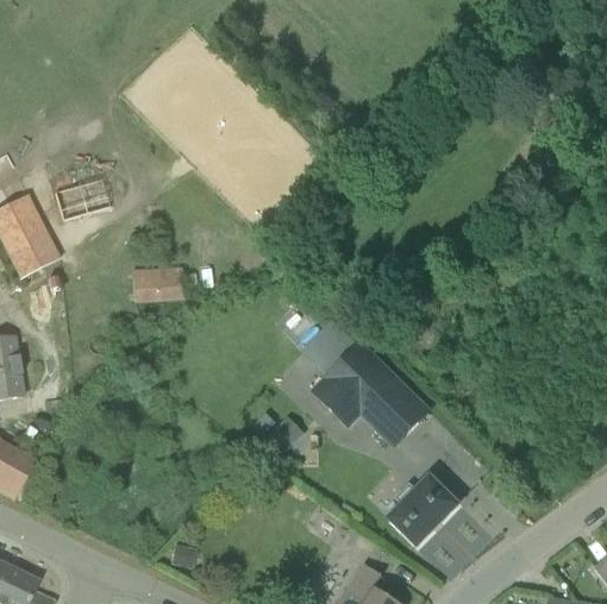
[(111,209),(102,177),(56,190),(66,222),(111,209)]
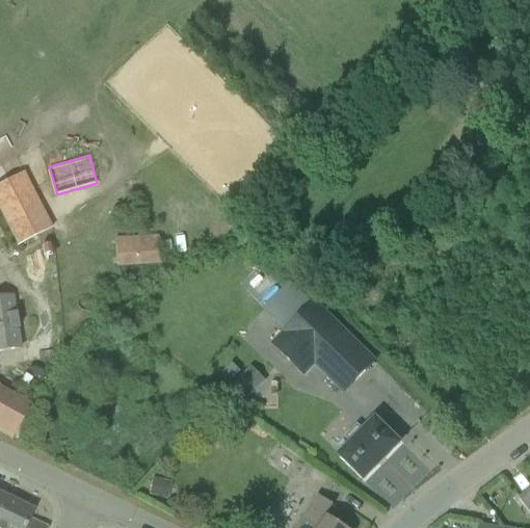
[(54,226),(26,169),(0,183),(0,208),(19,244),(54,226)]
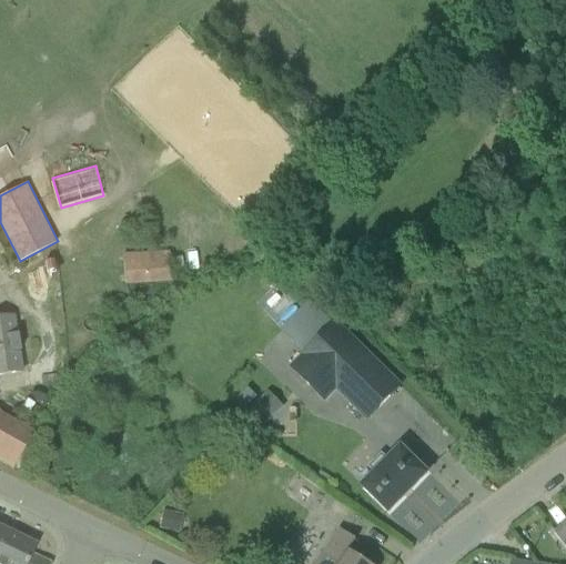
[(128,282),(174,281),(173,249),(127,250),(128,282)]
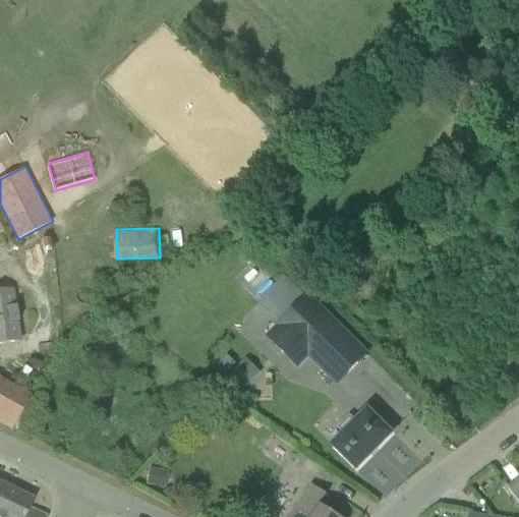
[(0,341),(21,338),(14,287),(0,289),(0,341)]
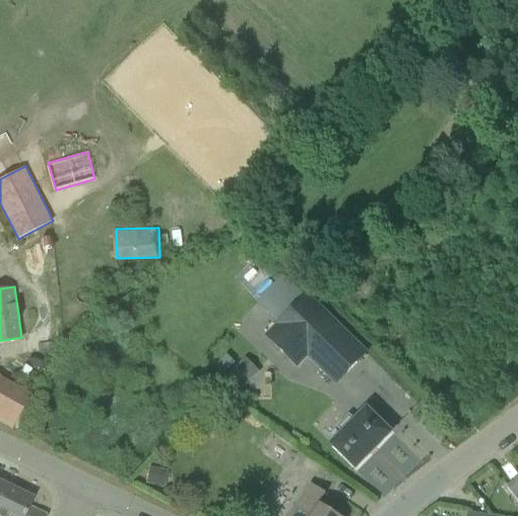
[(277,321),(283,327),(272,338),(298,363),(310,351),(339,380),(368,351),(313,297),(308,292),(277,321)]
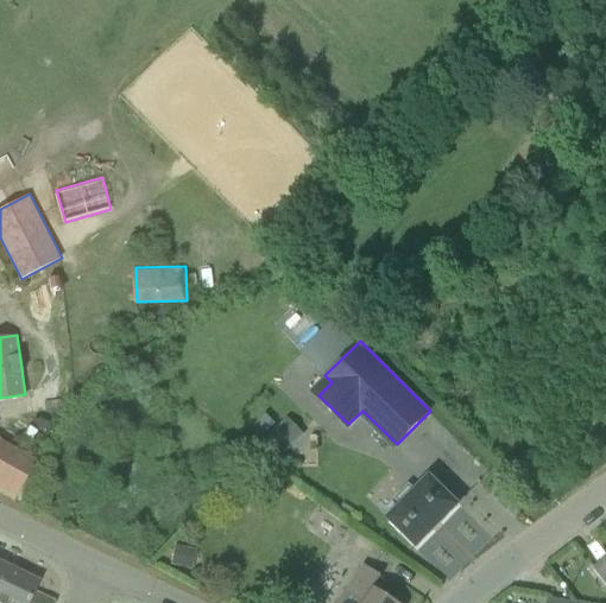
[(289,450),(272,433),(263,442),(279,459),(289,450)]
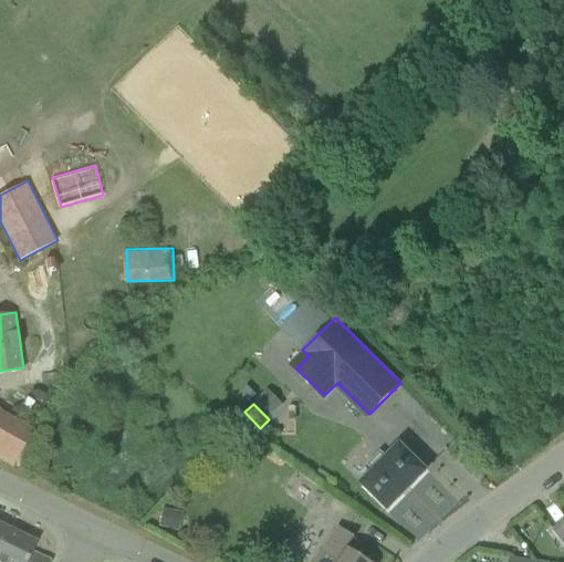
[(0,454),(16,464),(33,432),(34,428),(0,408),(0,454)]
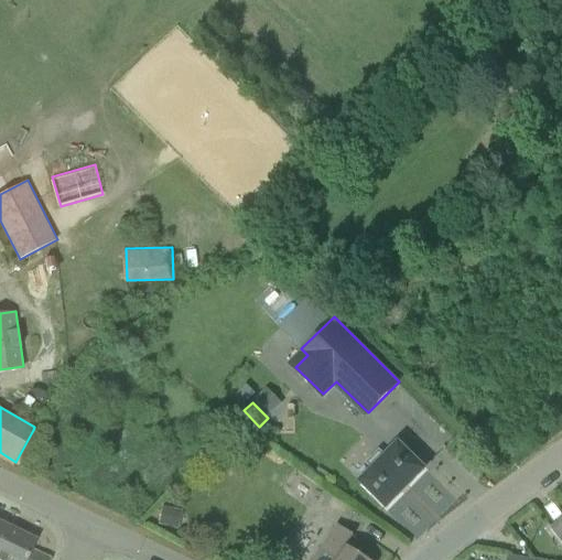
[(376,467),(364,481),(388,505),(425,467),(400,442),(387,455),(381,450),(370,461),(376,467)]
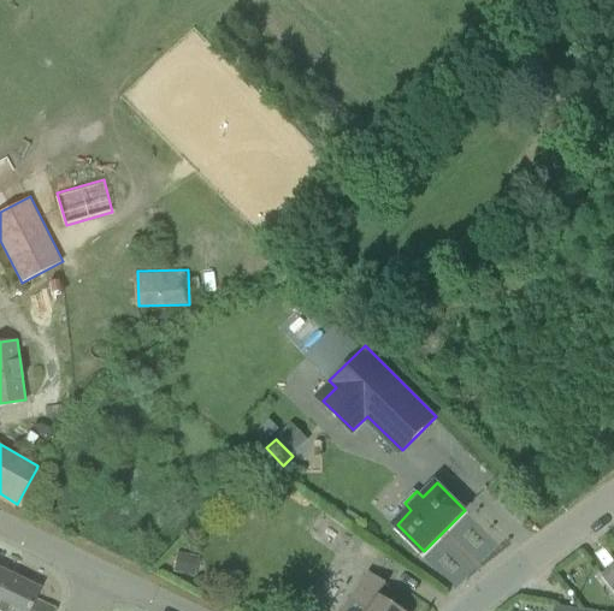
[(190,574),(195,552),(178,550),(175,570),(190,574)]
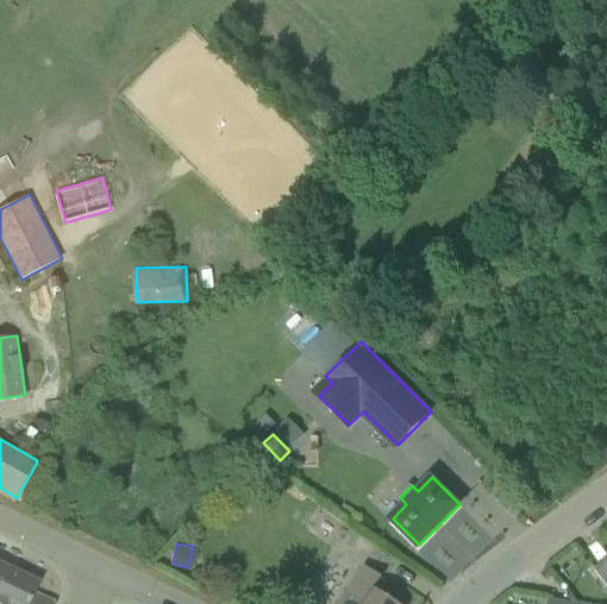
[(0,559),(0,584),(10,565),(0,559)]
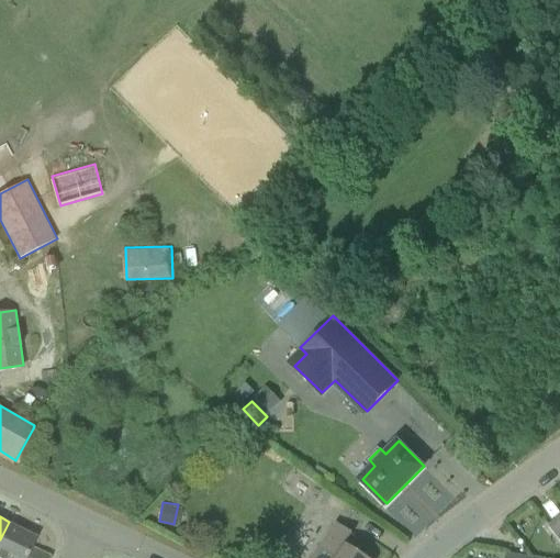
[(370,557),(346,543),(354,531),(337,520),(312,557),(370,557)]
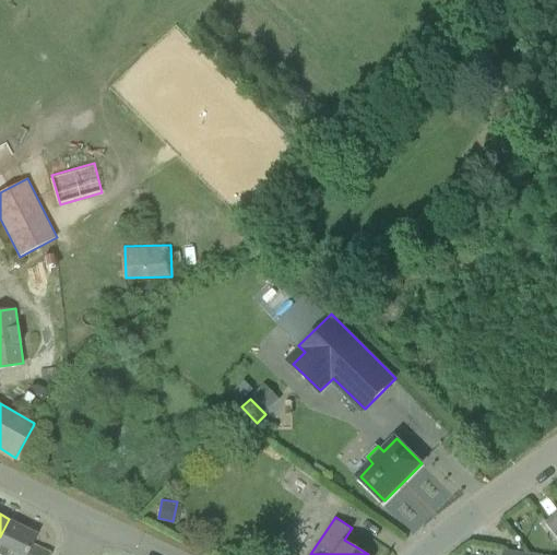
[(0,554),(26,554),(37,532),(9,519),(0,536),(0,554)]
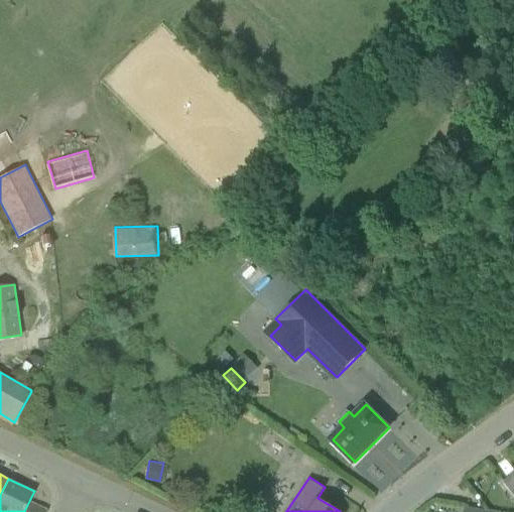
[(25,511),(33,511),(38,504),(31,501),(25,511)]
